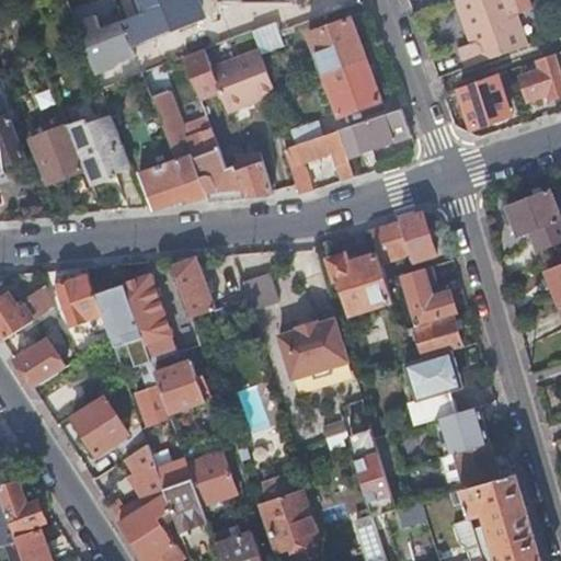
[(160,0),(138,0),(142,10),(122,19),(132,45),(172,30),(160,0)]
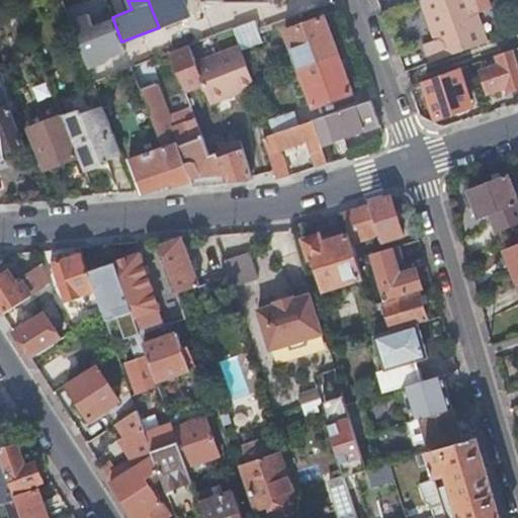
[(148,0),(159,27),(185,17),(177,0),(148,0)]
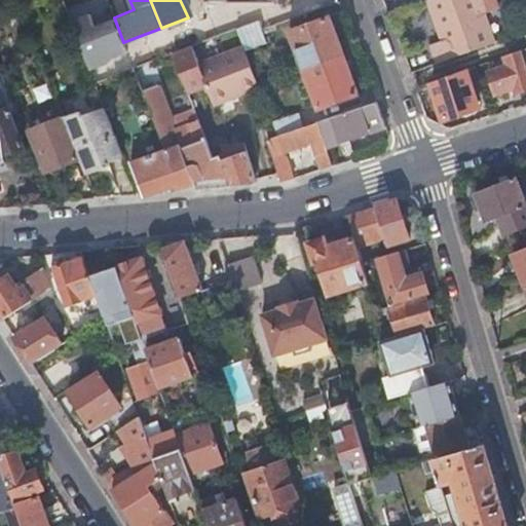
[(478,0),(426,0),(433,16),(436,15),(439,23),(436,25),(441,39),(427,43),(435,63),(493,41),(478,0)]
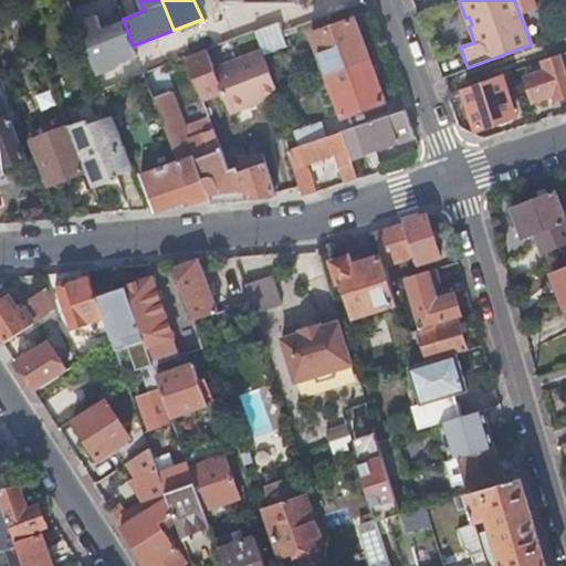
[(123,19),(102,27),(98,20),(96,12),(75,21),(96,73),(116,65),(115,62),(135,54),(133,45),(123,19)]
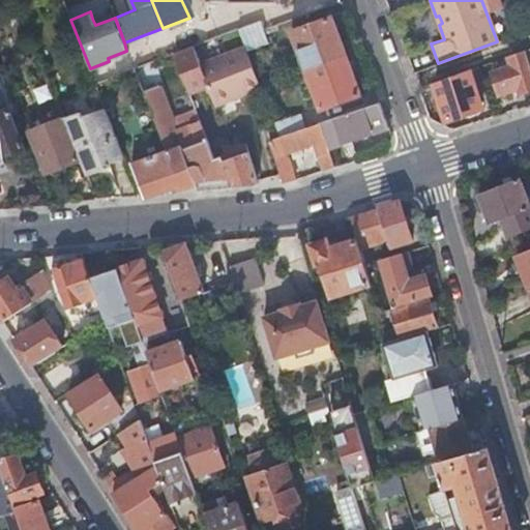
[(95,25),(115,18),(113,11),(92,19),(95,25)]
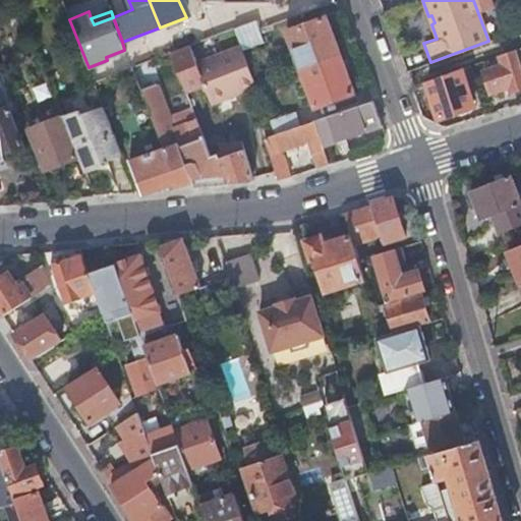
[(301,68),(340,54),(326,15),(287,30),(299,62),(301,68)]
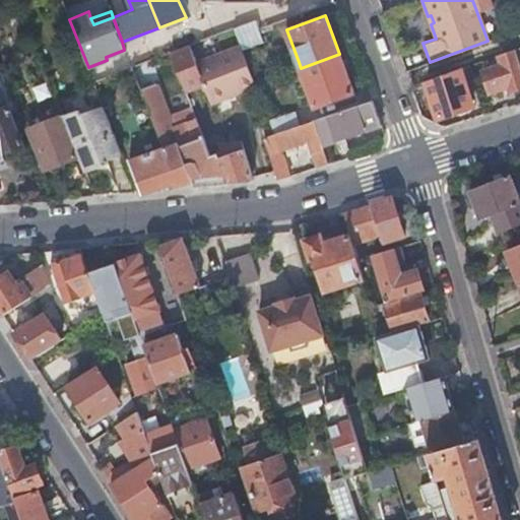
[(256,19),(233,26),(240,45),(241,49),(265,40),(261,26),(259,27),(256,19)]
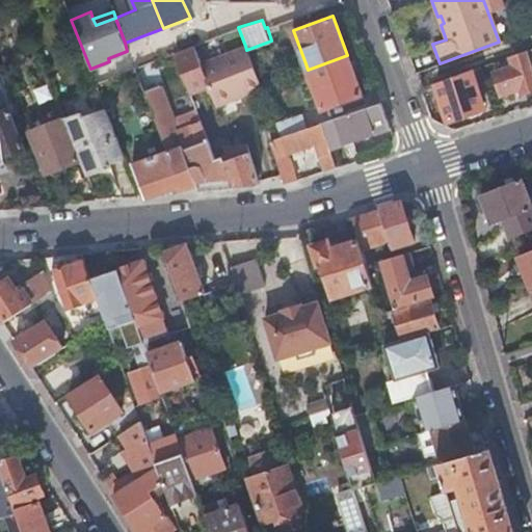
[(246,50),(245,46),(201,64),(193,45),(174,52),(189,92),(208,85),(215,105),(261,86),(246,50)]
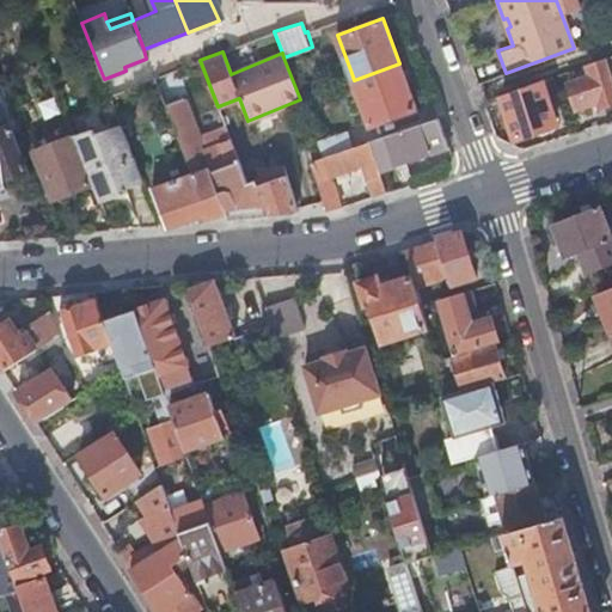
[(611,102),(611,75),(606,56),(589,62),(586,63),(589,74),(568,81),(576,108),(598,102),(599,105),(611,102)]
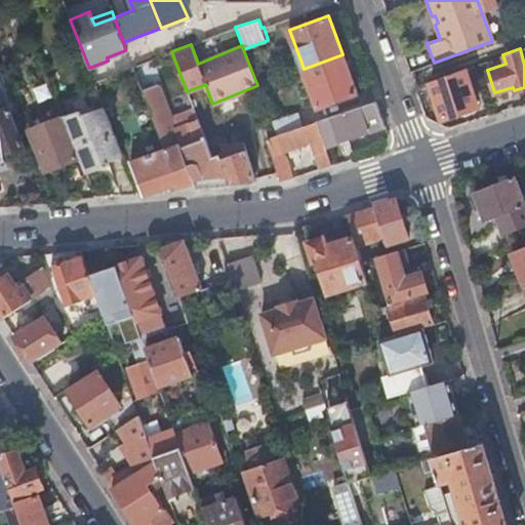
[(304,69),(291,73),(293,79),(307,75),(318,107),(357,92),(342,54),(304,69)]
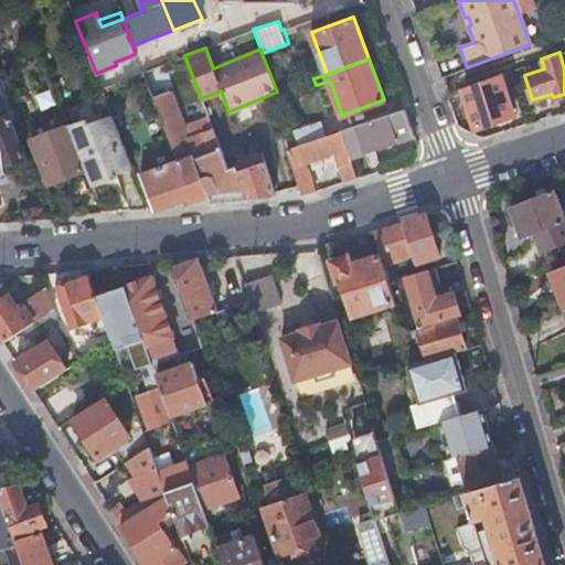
[(311,72),(313,78),(327,74),(324,67),(311,72)]
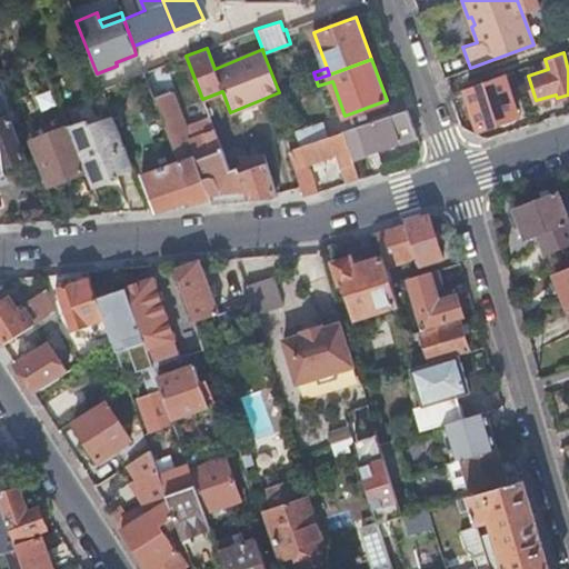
[(519,115),(505,73),(466,87),(480,128),(519,115)]
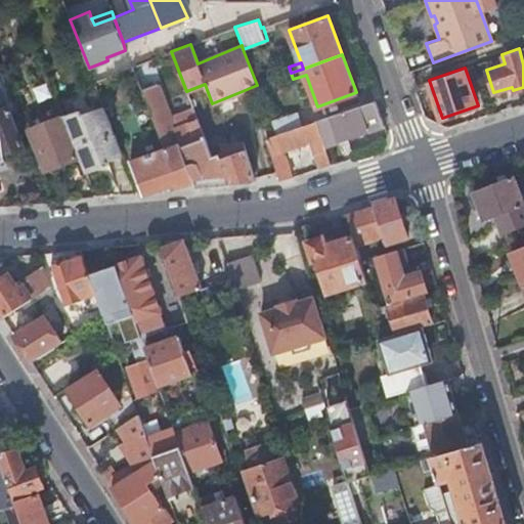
[(157,84),(141,89),(165,148),(173,170),(188,166),(194,185),(195,187),(229,184),(218,154),(211,156),(207,146),(194,115),(188,117),(189,121),(174,126),(157,84)]
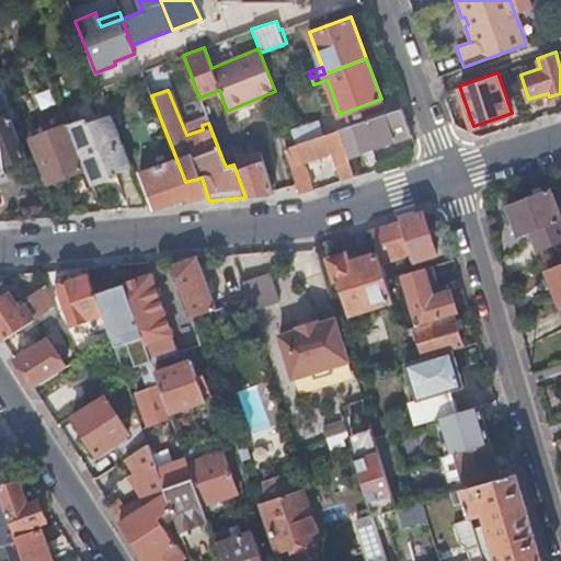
[(412,134),(402,106),(339,128),(347,156),(412,134)]
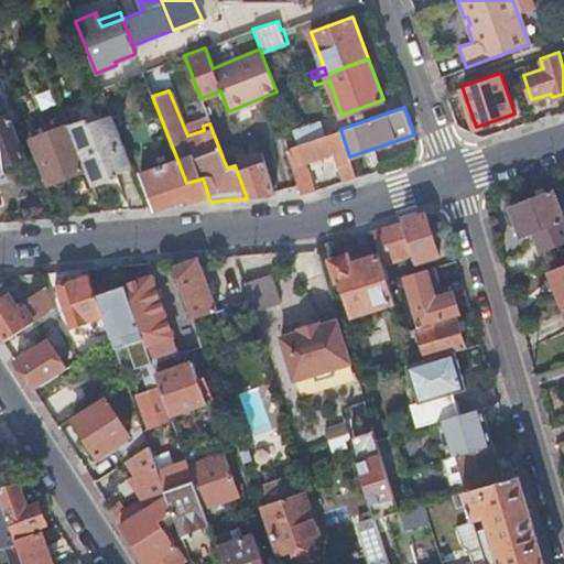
[(85,170),(91,186),(105,182),(102,177),(109,175),(131,166),(110,114),(86,123),(85,118),(67,125),(67,126),(68,127),(85,170)]
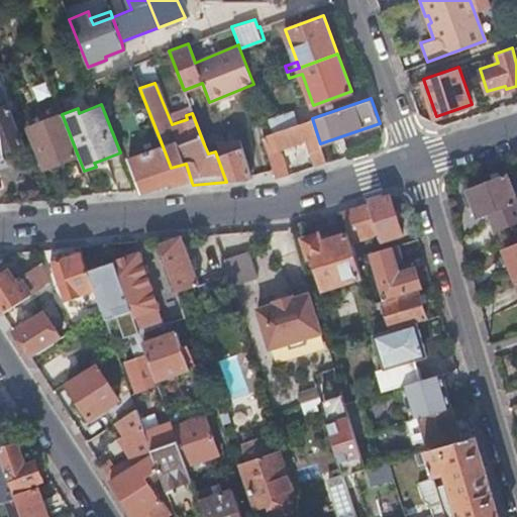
[(0,154),(24,145),(8,106),(0,109),(0,154)]
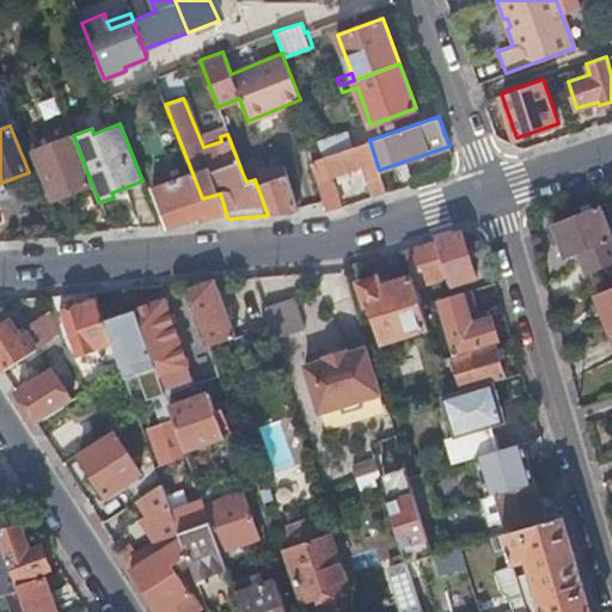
[(316,141),(322,157),(353,146),(347,130),(316,141)]
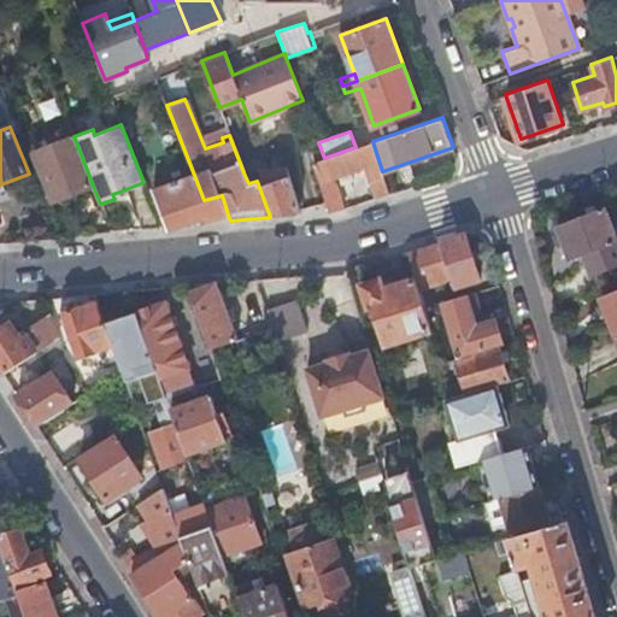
[(36,169),(50,204),(93,186),(75,139),(31,156),(36,169)]
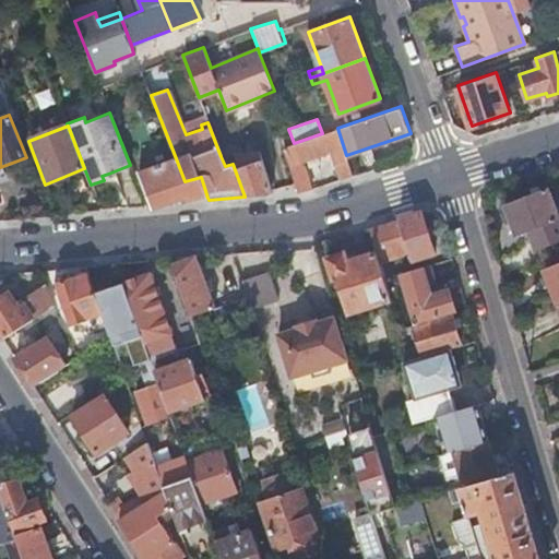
[(284,146),(297,191),(311,188),(301,161),(308,158),(311,164),(321,162),(319,154),(332,150),(341,178),(353,175),(346,155),(337,128),(322,133),(294,143),(284,146)]
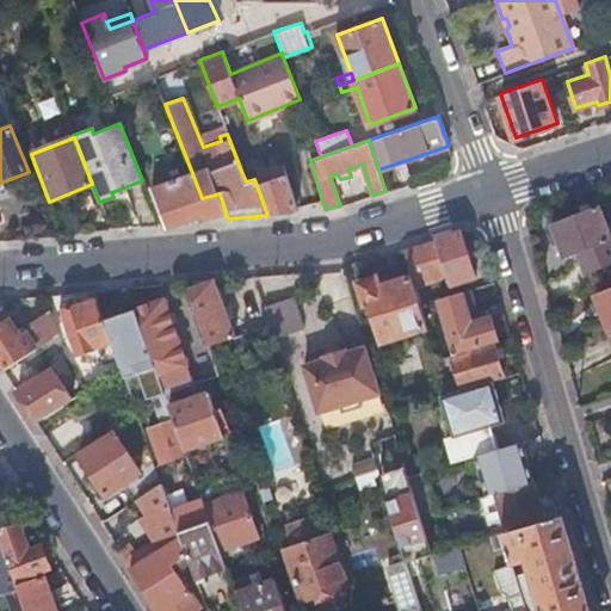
[(202,198),(192,173),(153,189),(162,214),(166,224),(178,223),(204,215),(205,220),(227,216),(220,193),(202,198)]
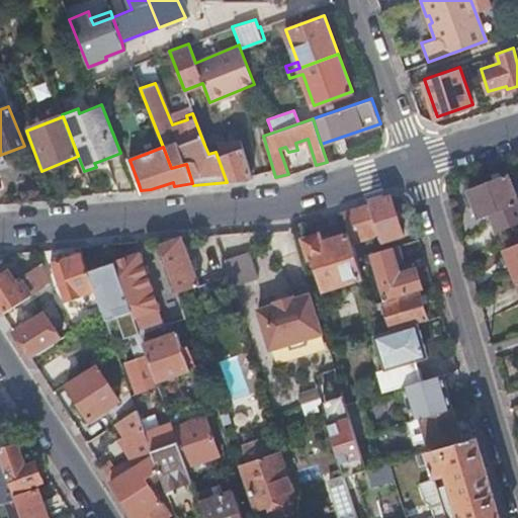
[(222,150),(216,152),(227,182),(252,180),(242,149),(224,155),(222,150)]
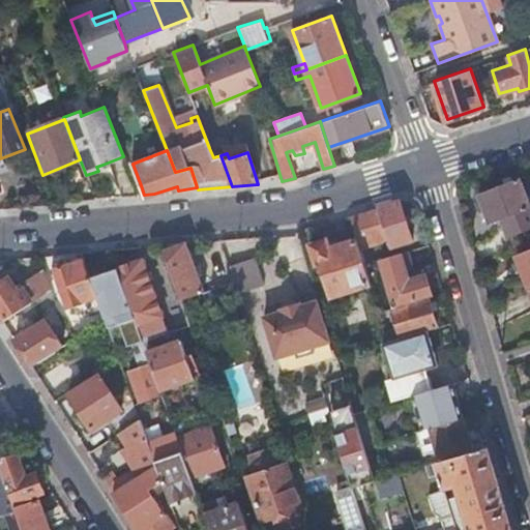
[(509,235),(529,226),(529,209),(518,177),(478,193),(490,223),(502,217),(509,235)]
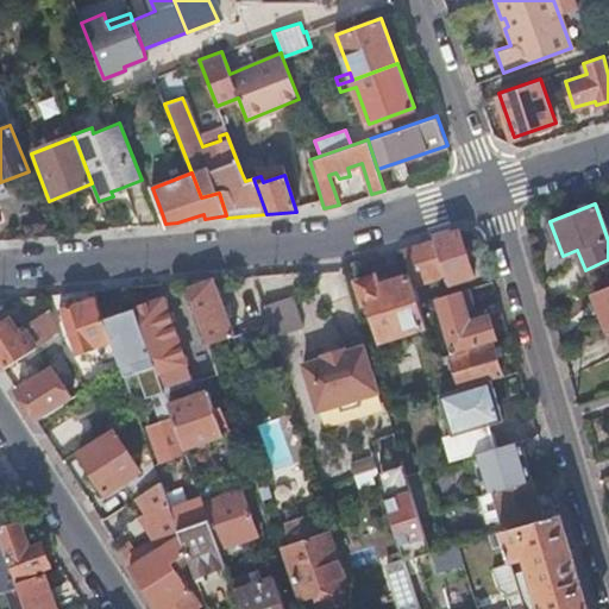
[(458,230),(402,248),(410,275),(413,283),(445,272),(449,283),(472,276),(458,230)]
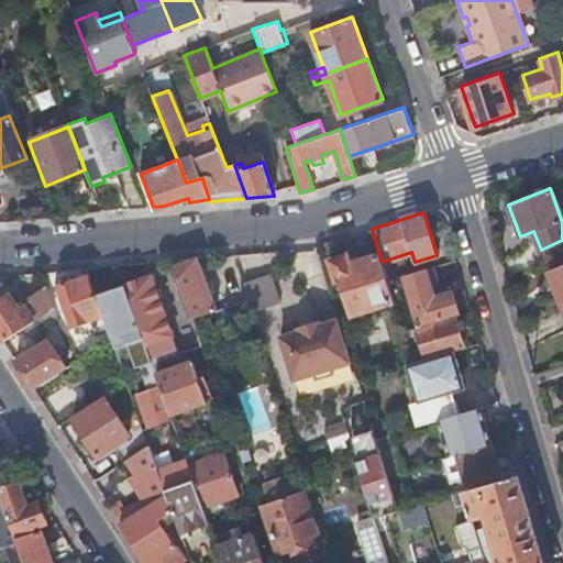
[(382,262),(379,254),(374,256),(350,263),(348,254),(330,260),(335,280),(340,279),(351,315),(394,300),(387,279),(382,262)]
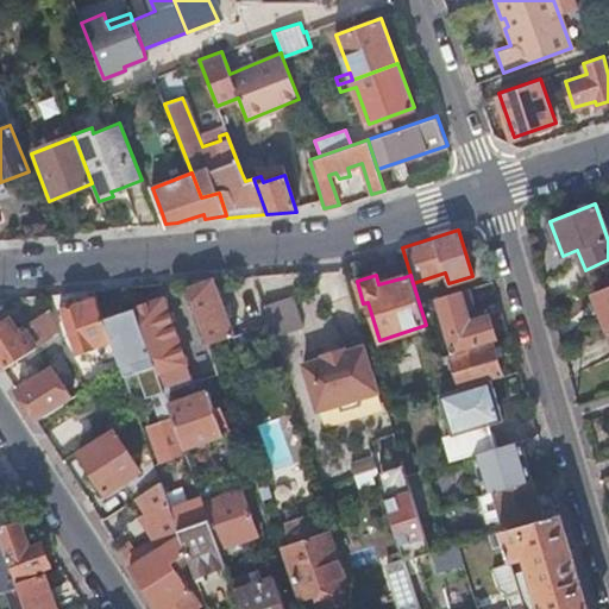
[(207,339),(209,346),(234,337),(214,278),(211,280),(188,287),(207,339)]
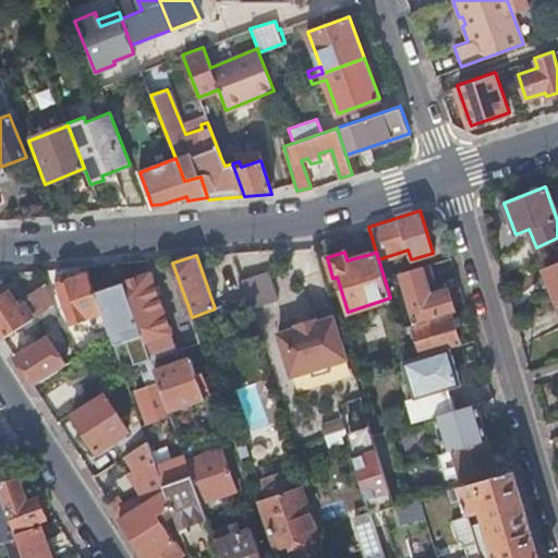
[(557,263),(544,269),(557,305),(557,263)]
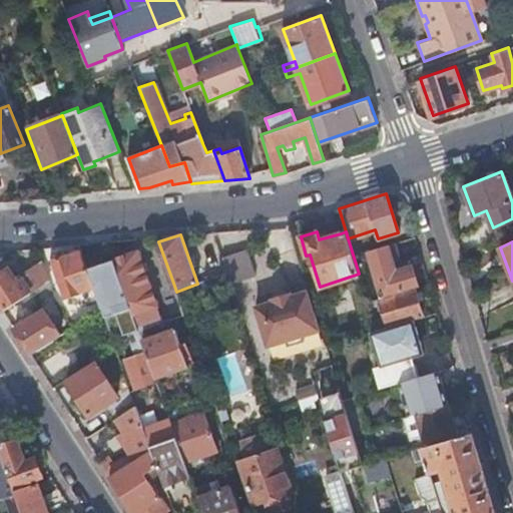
[(367,250),(382,297),(389,294),(395,293),(414,287),(418,286),(412,266),(402,269),(394,242),(367,250)]
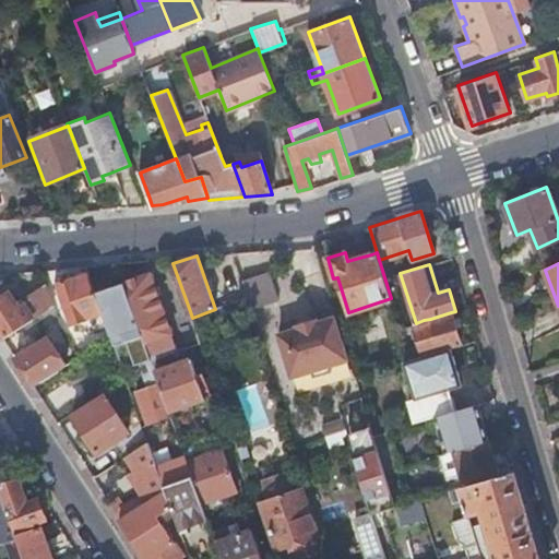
[(251,308),(277,300),(269,271),(242,280),(251,308)]
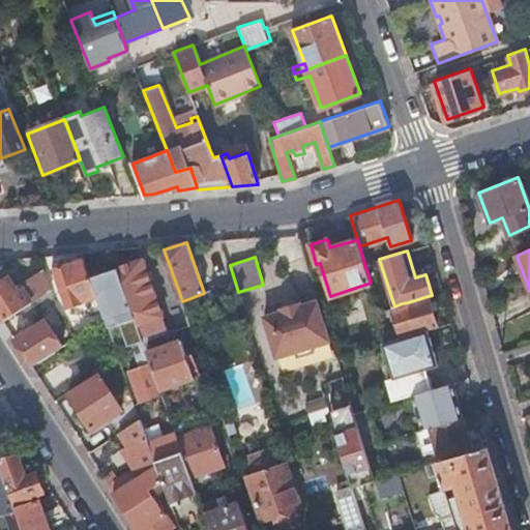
[(90,277),(84,260),(55,269),(67,305),(96,296),(90,277)]
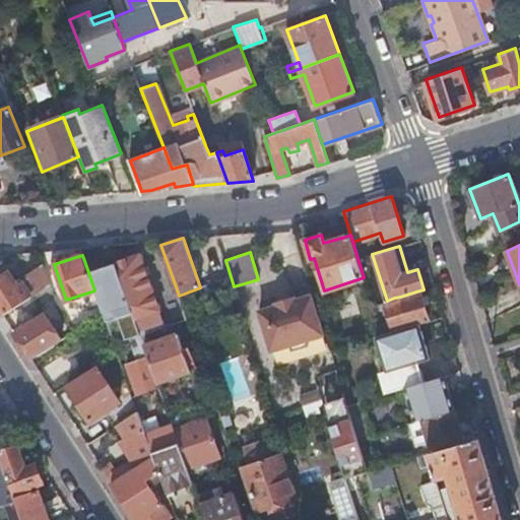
[(116,264),(141,335),(163,328),(165,327),(159,313),(139,255),(116,263),(116,264)]
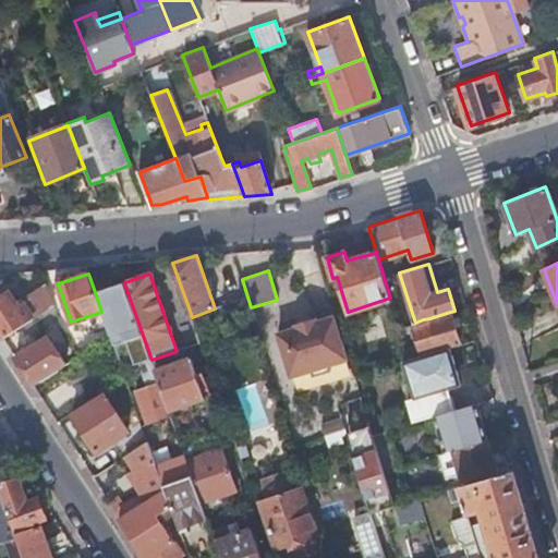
[(124,283),(95,292),(101,312),(110,336),(119,362),(136,356),(146,385),(136,388),(147,422),(170,414),(169,410),(155,370),(152,360),(124,283)]
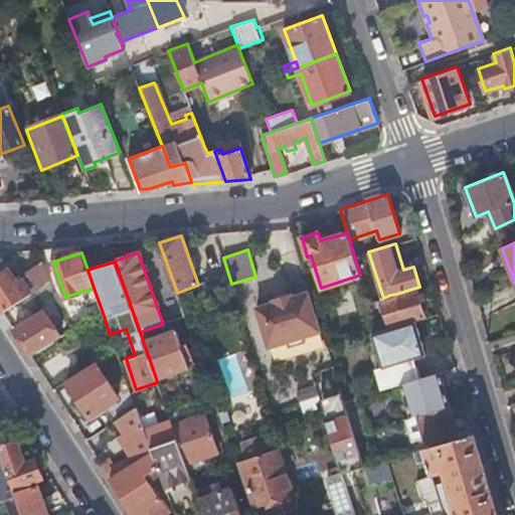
[(0,275),(0,307),(3,312),(19,302),(49,283),(43,265),(19,279),(20,281),(16,284),(8,270),(0,275)]
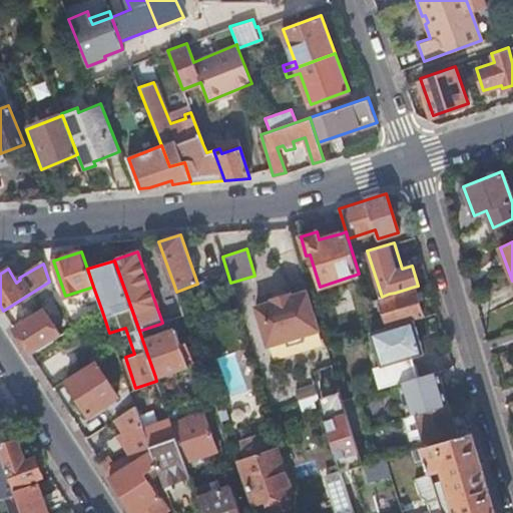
[(53,292),(49,282),(19,301),(24,309),(53,292)]
